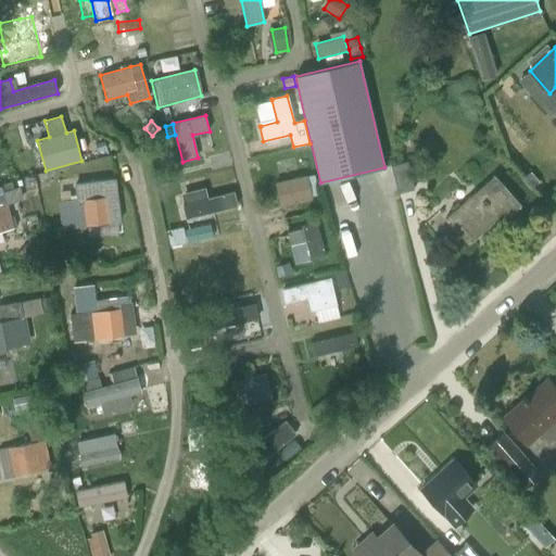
[(159,148),(149,150),(152,164),(163,162),(159,148)]
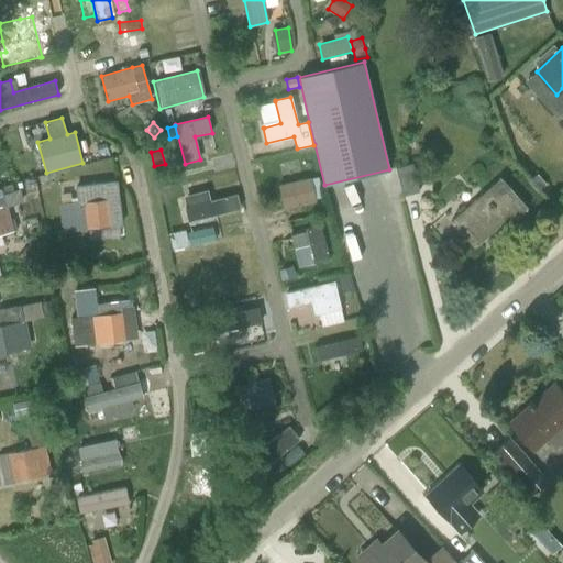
[(412,163),(395,167),(401,196),(419,192),(412,163)]
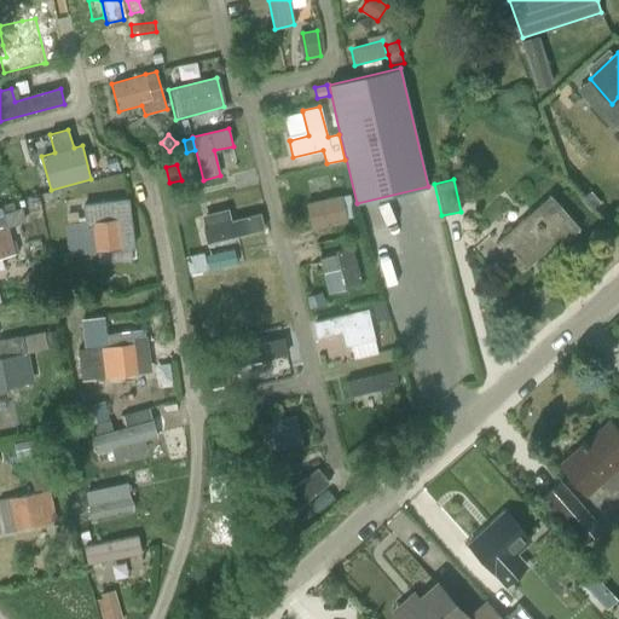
[(602,203),(593,191),(582,200),(593,212),(602,203)]
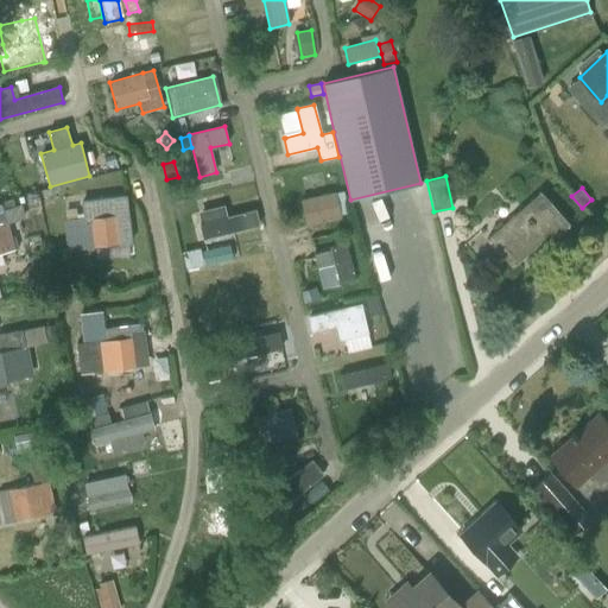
[(342,219),(335,191),(301,200),(306,227),(342,219)]
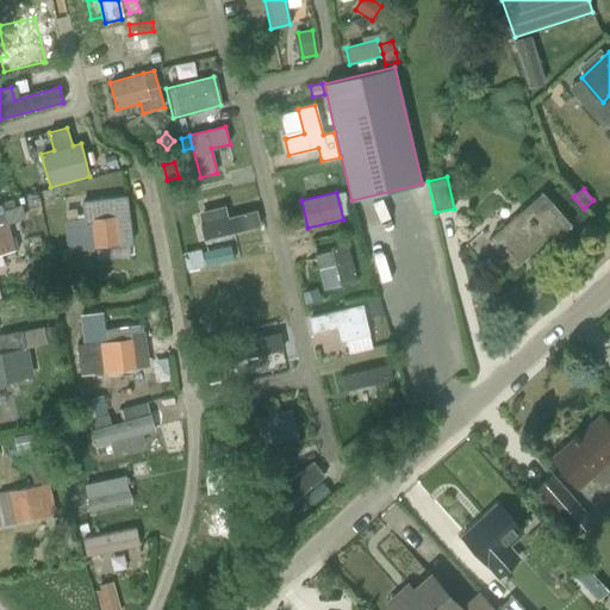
[(572,225),(541,192),(489,240),(514,268),(534,250),(531,248),(539,241),(546,249),(572,225)]
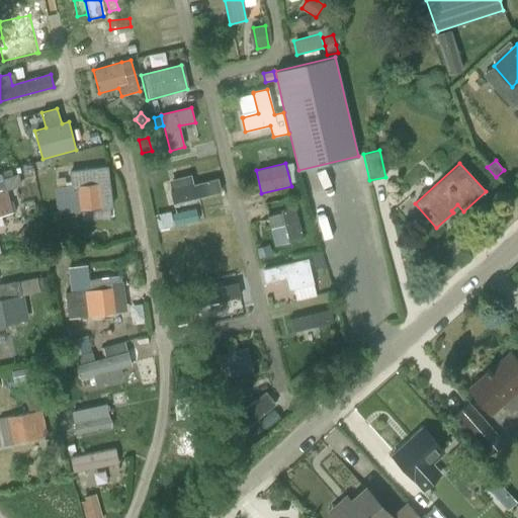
[(67,185),(55,187),(59,213),(60,212),(110,206),(108,189),(105,166),(70,171),(71,186),(67,186),(67,185)]
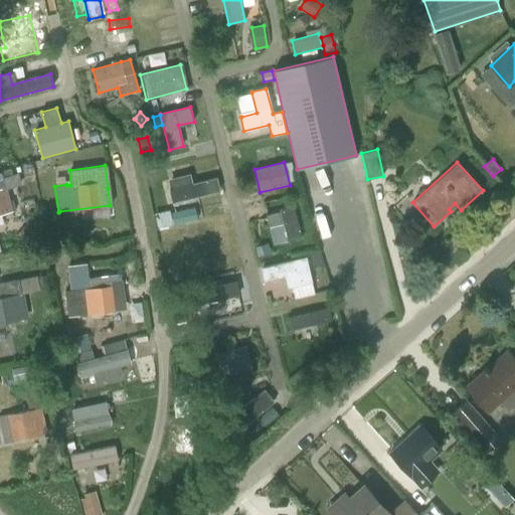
[(0,213),(11,210),(5,189),(21,185),(18,172),(1,177),(0,174),(0,213)]
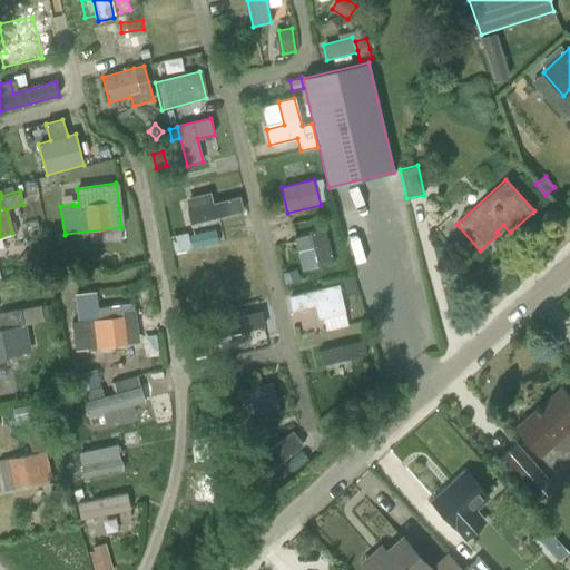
[(184,212),(188,226),(242,213),(238,197),(210,205),(208,194),(184,199),(187,210),(184,212)]
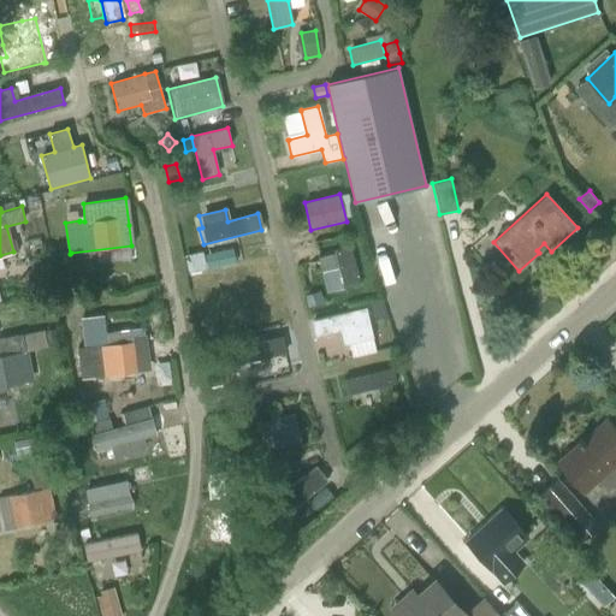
[(335,250),(339,268),(323,273),(329,292),(344,289),(360,284),(350,246),(335,250)]
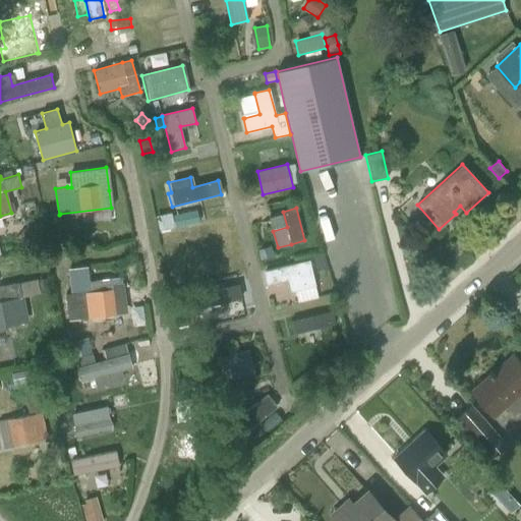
[(171,214),(157,217),(159,231),(172,228),(172,227),(174,226),(171,214)]
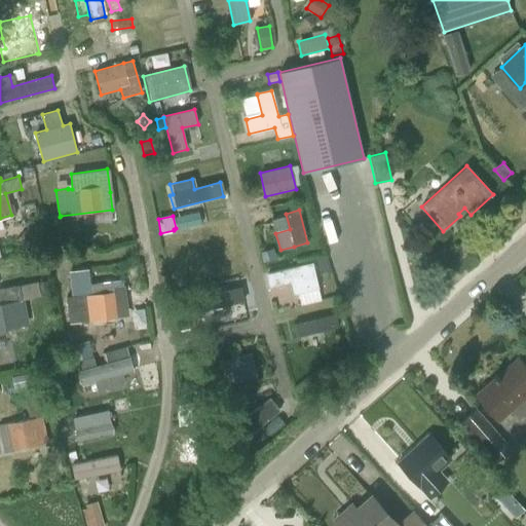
[(36,239),(24,231),(16,242),(29,251),(36,239)]
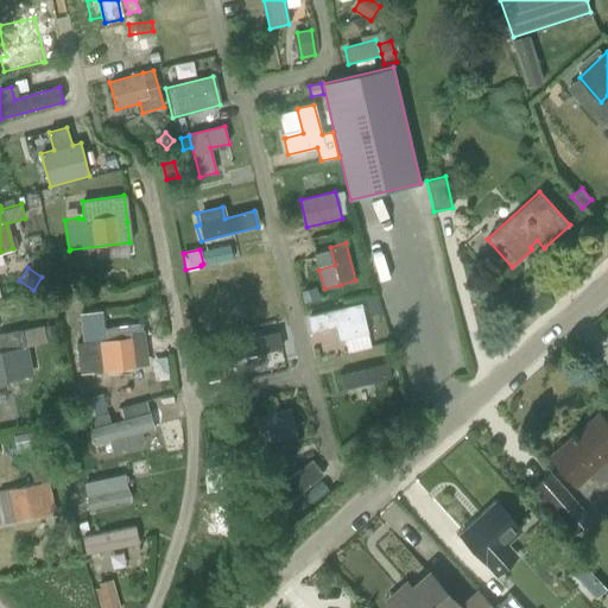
[(80,274),(59,277),(61,290),(81,287),(80,274)]
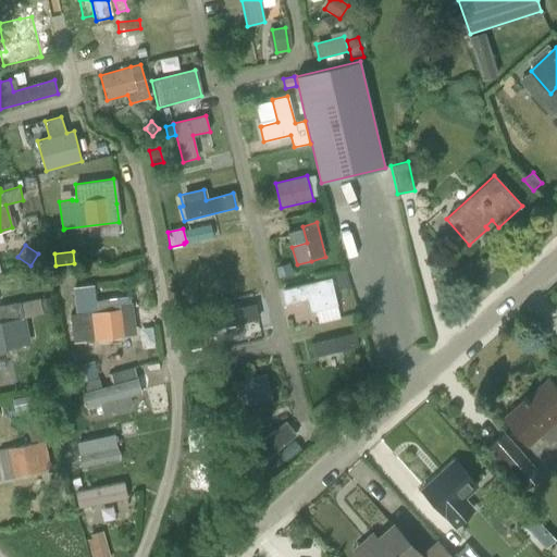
[(293,274),(289,263),(276,268),(279,277),(293,274)]
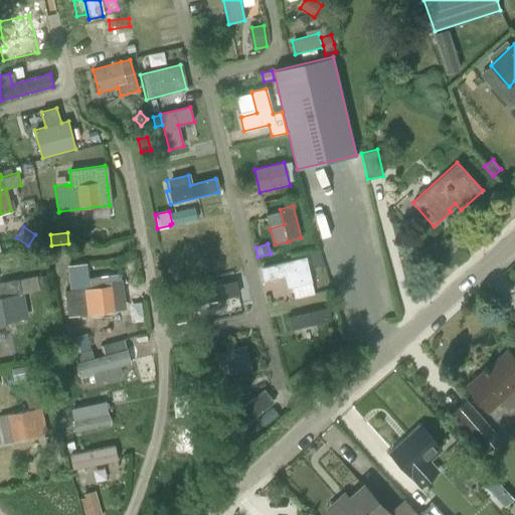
[(304,259),(261,269),(264,283),(285,278),(288,289),(292,288),(295,299),(315,294),(306,258),(304,259)]
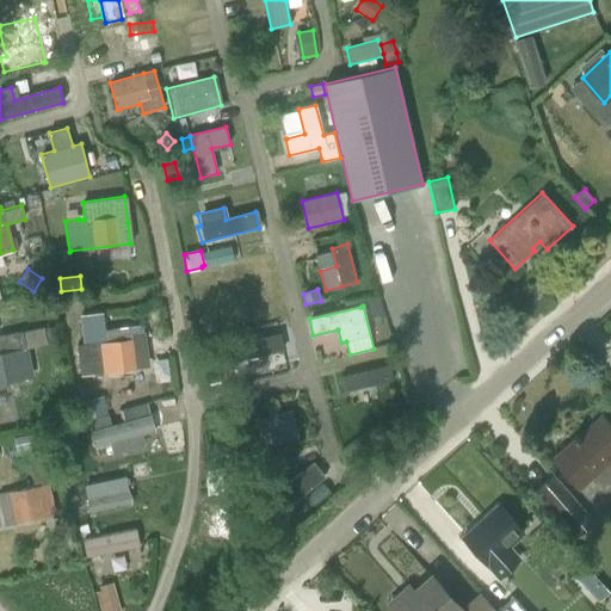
[(82,346),(78,346),(81,375),(146,366),(142,343),(143,343),(142,333),(133,334),(104,337),(102,314),(80,316),(82,339),(84,345),(82,346)]
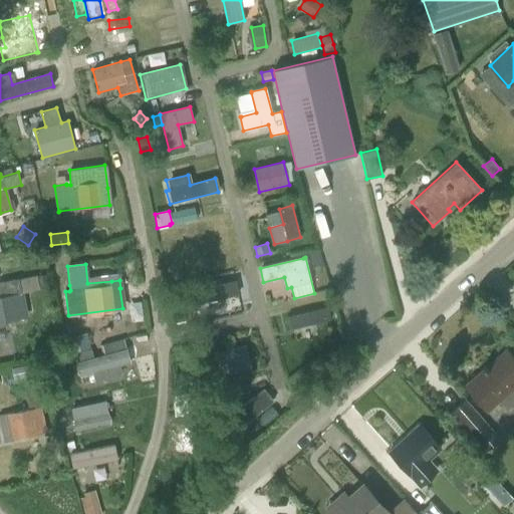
[(60,271),(50,274),(52,284),(62,282),(60,271)]
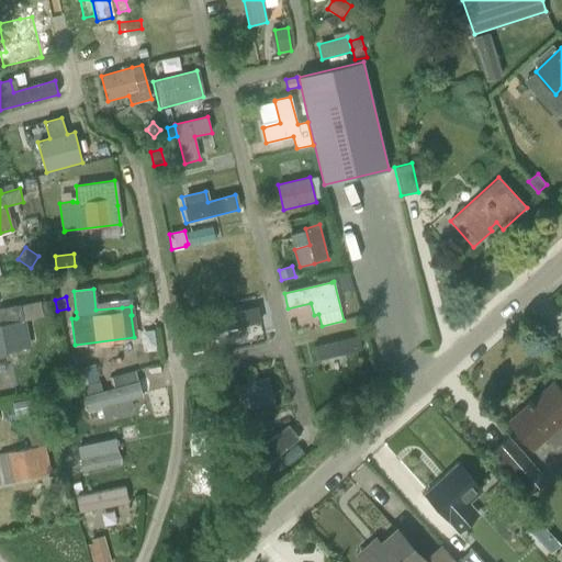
[(43,316),(42,313),(40,303),(40,301),(20,305),(23,321),(43,316)]
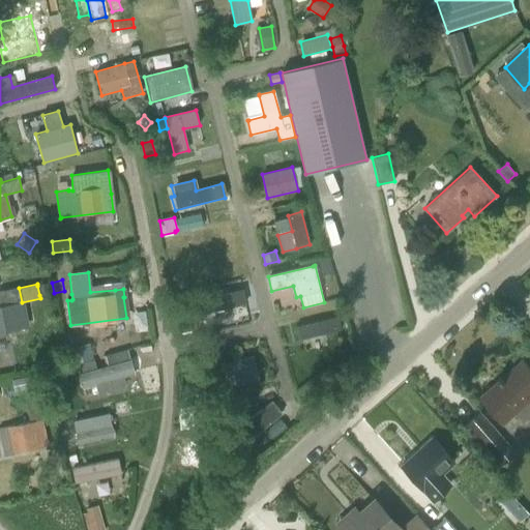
[(48,284),(37,286),(39,295),(50,293),(48,284)]
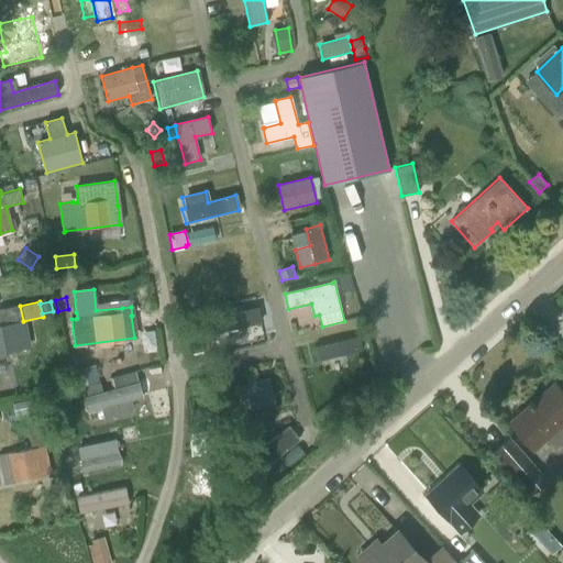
[(0,353),(28,348),(23,321),(20,306),(0,309),(0,353)]
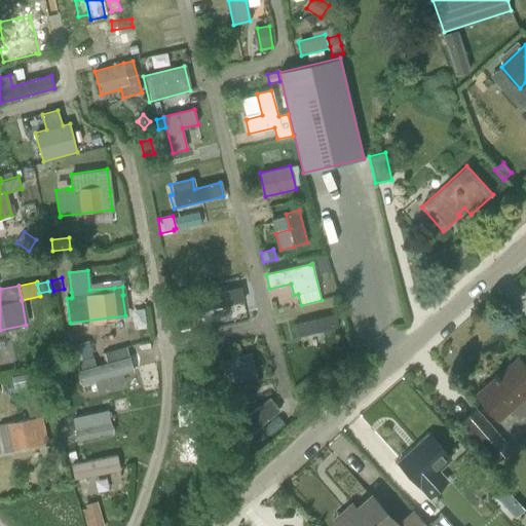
[(198,311),(246,301),(242,288),(196,298),(198,311)]
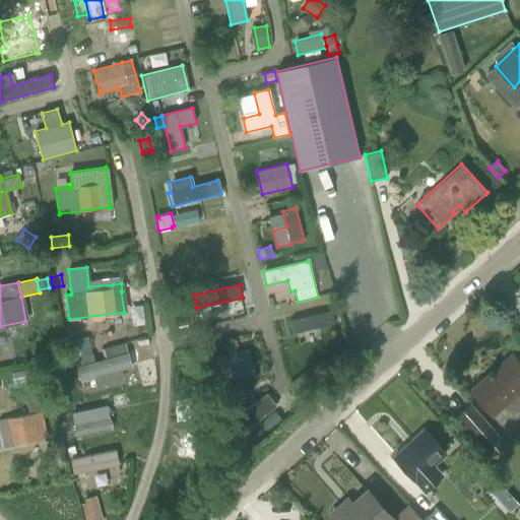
[(290,320),(294,333),(333,324),(331,311),(290,320)]
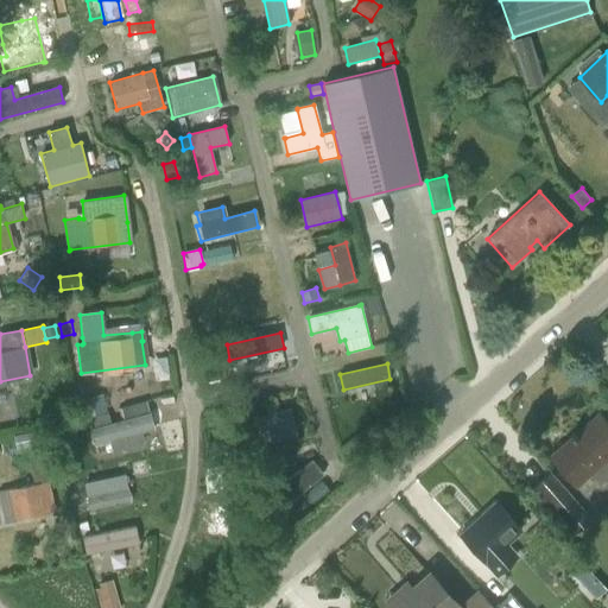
[(217,365),(204,366),(207,382),(220,380),(217,365)]
